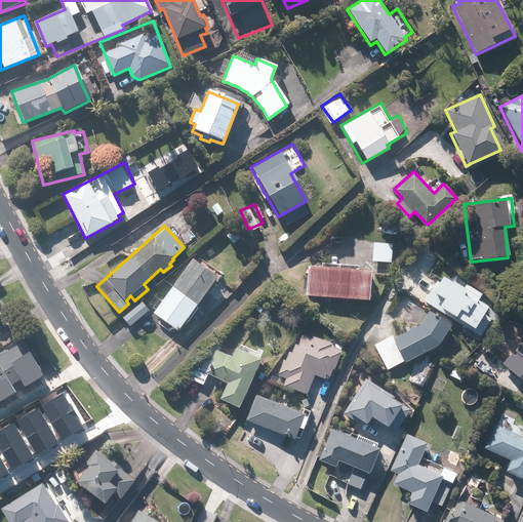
[(393,241),(373,241),(372,259),(392,261),(393,241)]
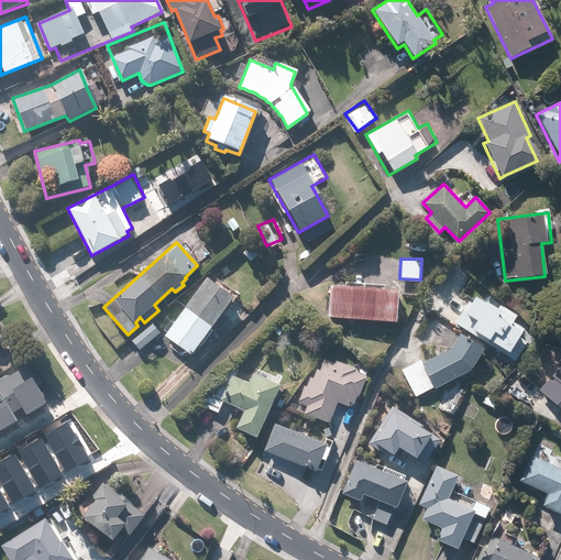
[(213,328),(211,327),(218,317),(222,320),(242,294),(220,277),(215,284),(206,277),(164,335),(190,354),(199,342),(202,344),(213,328)]
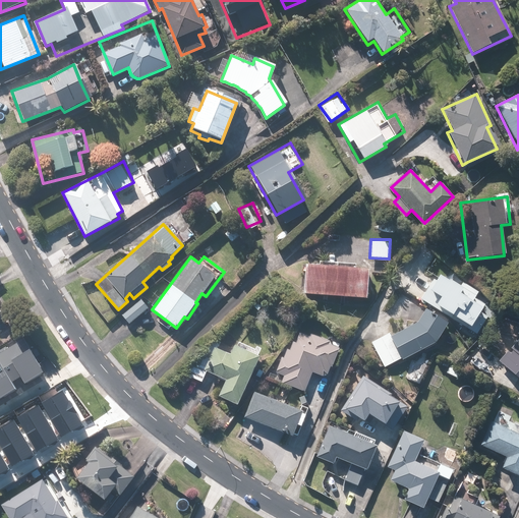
[(478,291),(449,274),(446,278),(410,257),(395,283),(478,333),(488,315),(481,311),(486,302),(475,295),(478,291)]
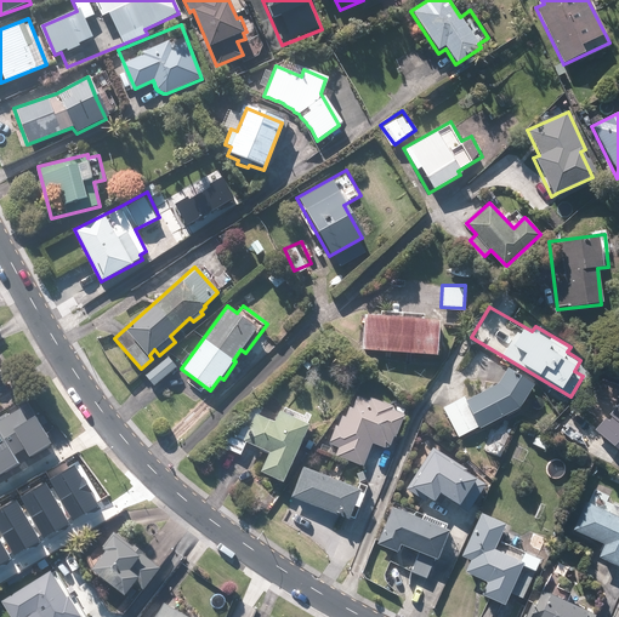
[(438,320),(422,319),(424,313),(372,310),(370,315),(363,315),(361,350),(436,355),(438,320)]
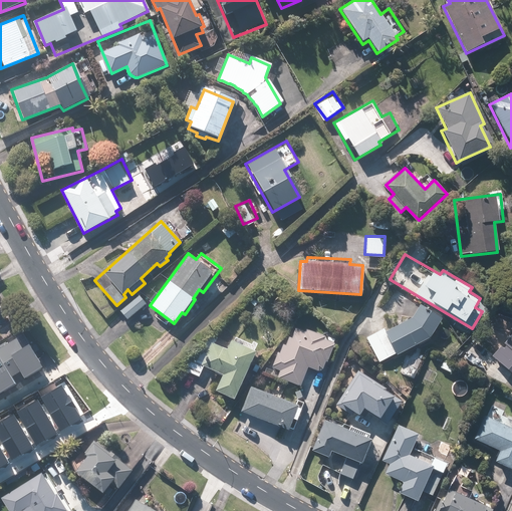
[(119,308),(126,318),(147,303),(139,293),(119,308)]
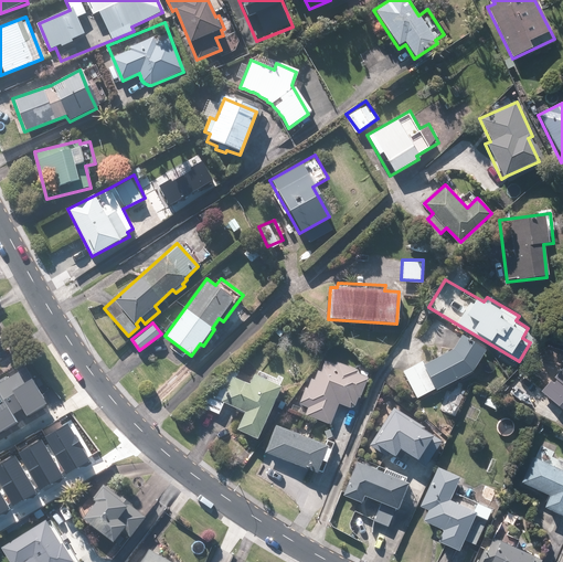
[(449,351),(425,363),(423,360),(405,370),(417,394),(435,385),(437,389),(471,371),(484,351),(459,337),(449,351)]
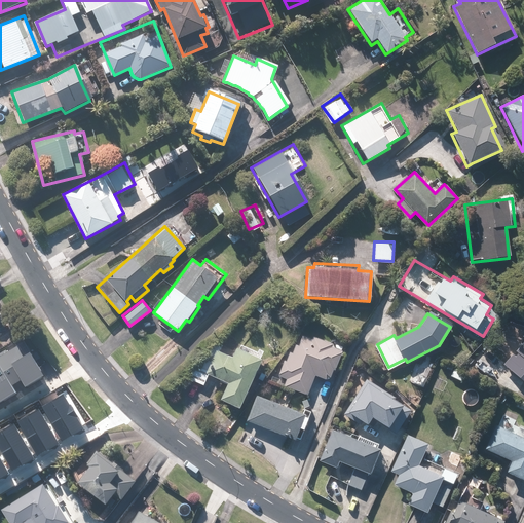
[(332,346),(333,345),(302,334),(299,345),(296,344),(293,351),(291,350),(288,360),(285,359),(278,375),(287,378),(285,384),(308,393),(315,373),(329,378),(333,369),(336,370),(342,350),(332,346)]
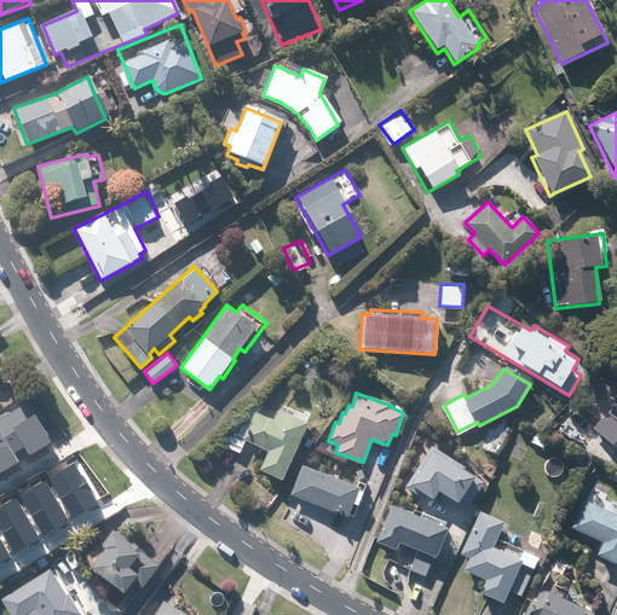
[(246,395),(224,444),(241,452),(246,441),(267,451),(258,471),(281,481),(311,412),(281,399),(271,421),(258,415),(263,402),(246,395)]
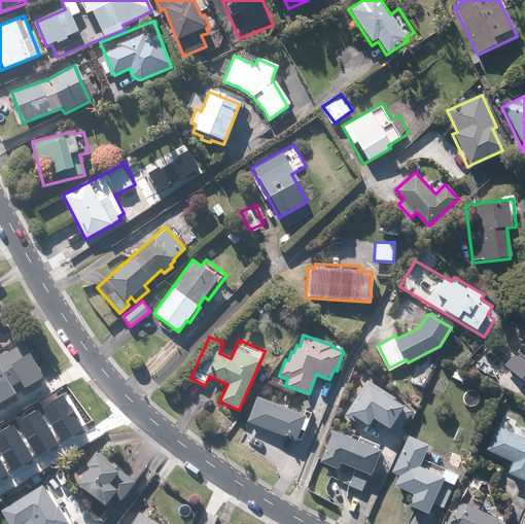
[(26,341),(0,354),(0,393),(42,371),(26,341)]
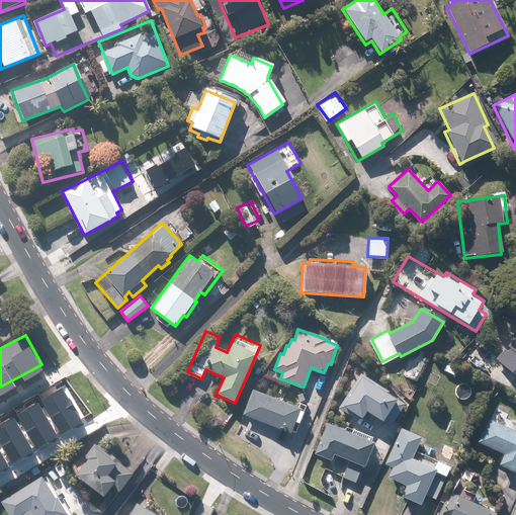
[(515,336),(496,357),(515,376),(515,336)]
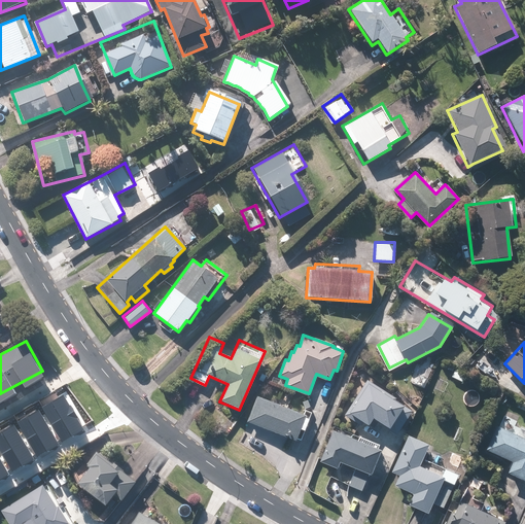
[(344,414),(365,427),(371,419),(395,434),(411,410),(394,399),(396,397),(366,378),(344,414)]
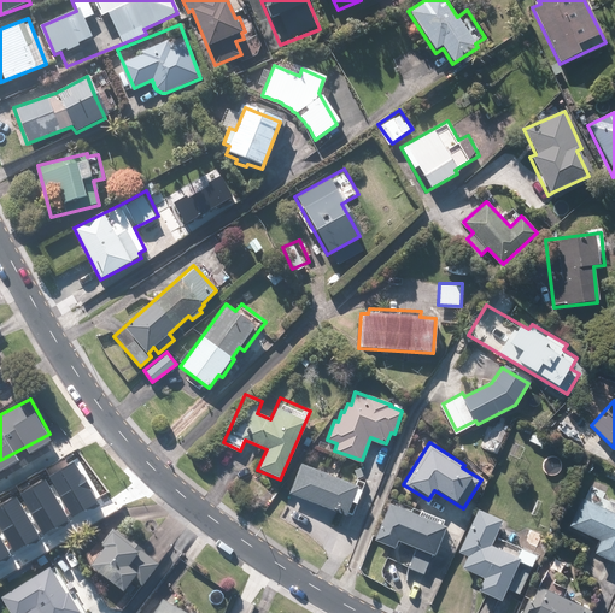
[(50,473),(74,514),(99,500),(74,458),(50,473)]
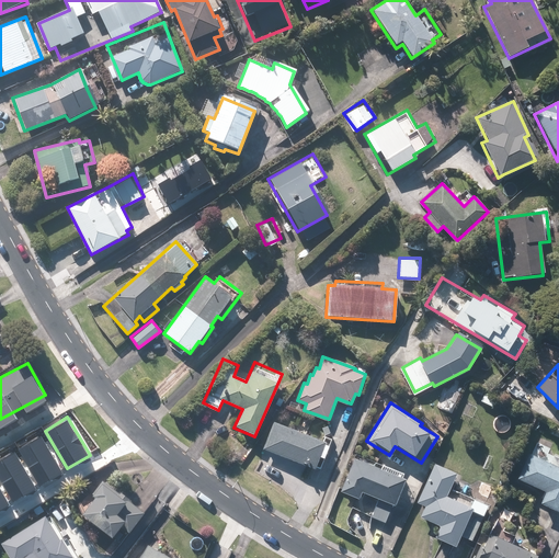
[(315,469),(320,457),(323,459),(329,445),(326,444),(273,422),(263,447),(315,469)]
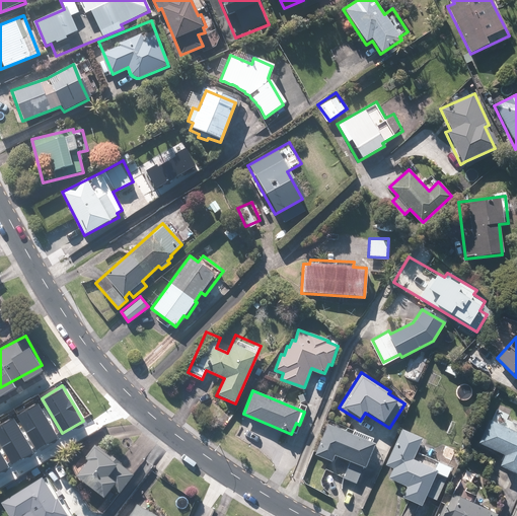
[(16,414),(38,448),(59,436),(38,401),(16,414)]
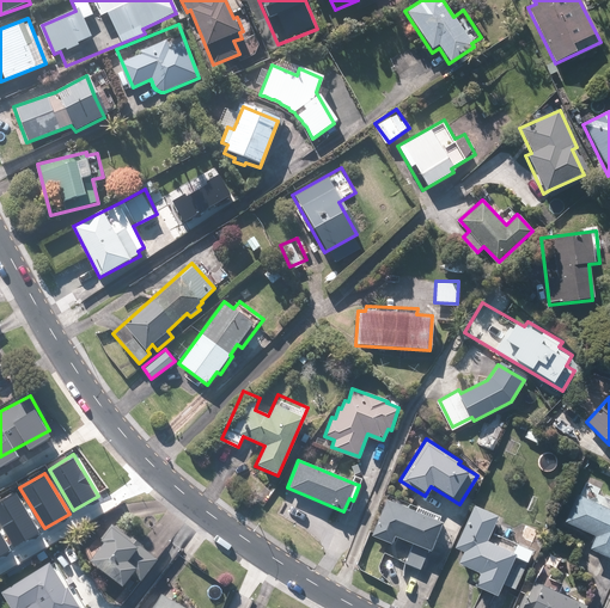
[(0,498),(0,516),(17,545),(42,530),(17,489),(0,498)]
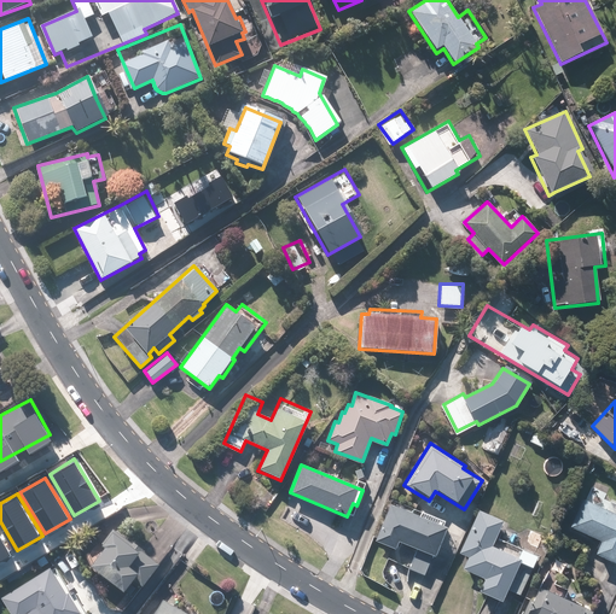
[(598,539),(591,554),(614,565),(615,561),(615,513),(581,498),(569,526),(598,539)]
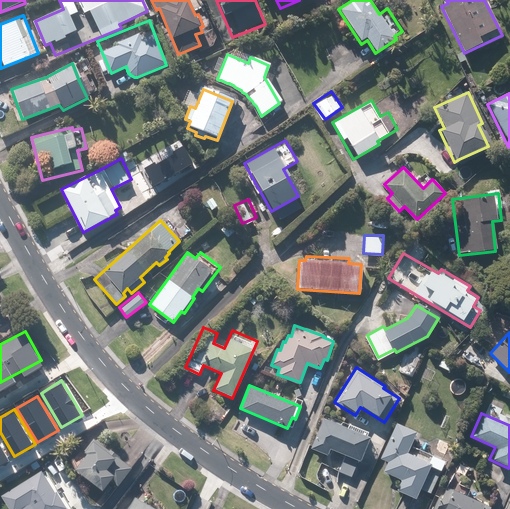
[(334,418),(333,422),(321,417),(308,447),(326,455),(329,448),(344,454),(337,470),(352,476),(369,438),(365,436),(367,432),(334,418)]
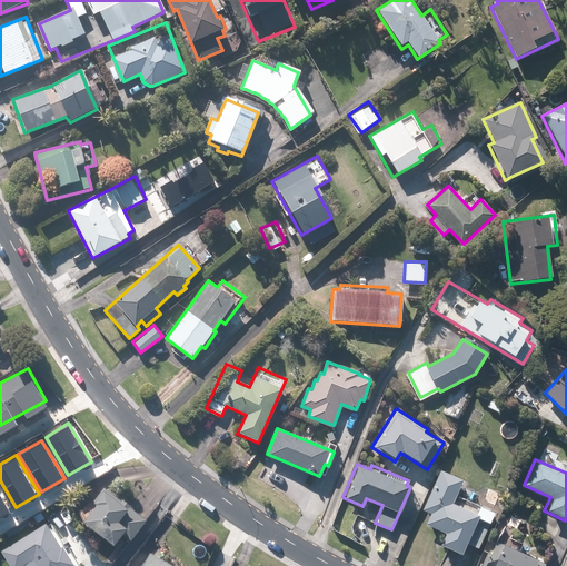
[(424,508),(431,512),(426,524),(446,533),(440,546),(463,555),(479,517),(451,504),(463,479),(440,470),(424,508)]
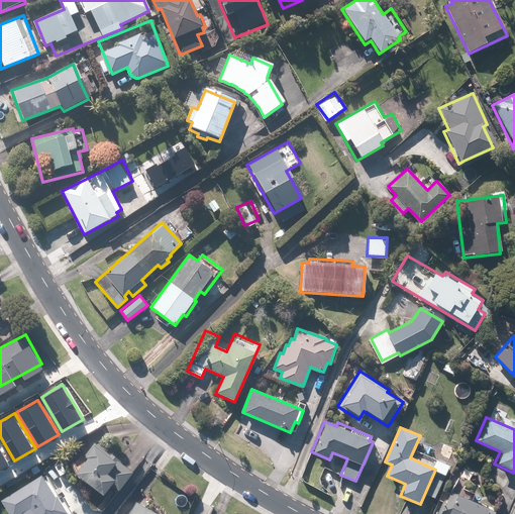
[(0,468),(11,461),(0,442),(0,468)]
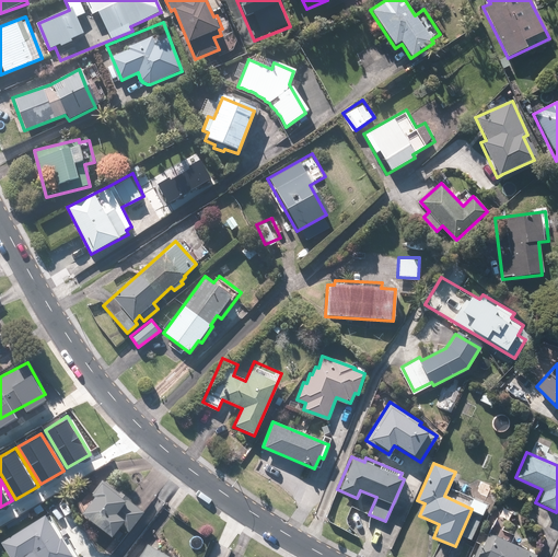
[(120,490),(118,492),(102,479),(76,514),(116,545),(142,511),(129,500),(130,499),(120,490)]
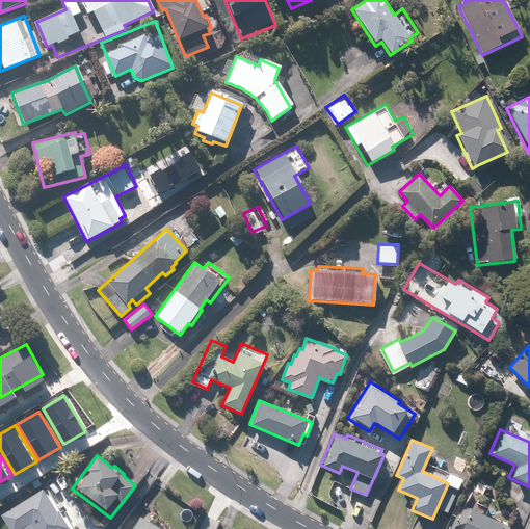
[(75,528),(73,524),(47,479),(0,505),(0,509),(10,528),(75,528)]
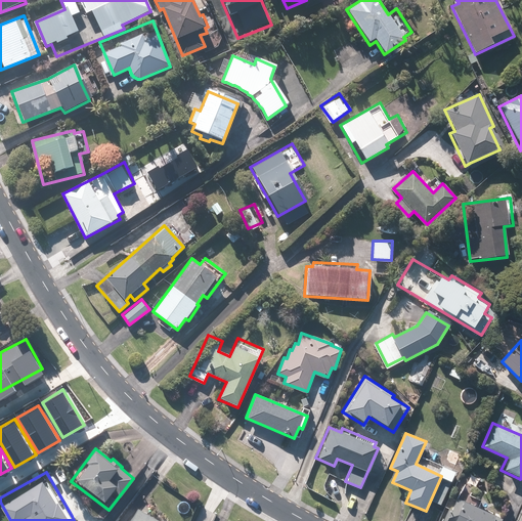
[(501,520),(502,520),(453,494),(439,520),(501,520)]
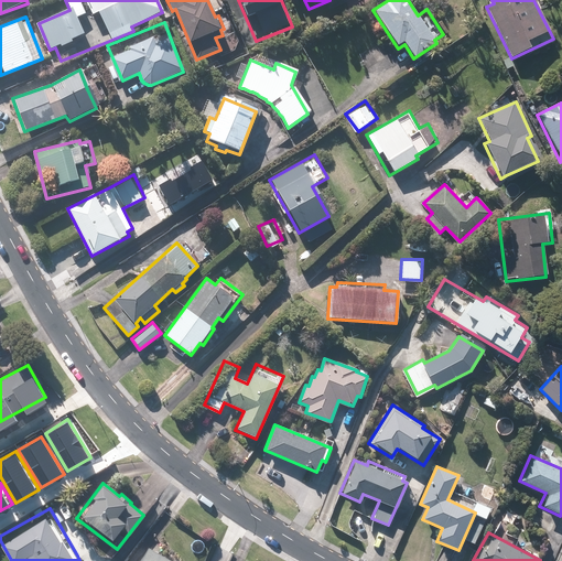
[(141,560),(173,560),(150,548),(141,560)]
